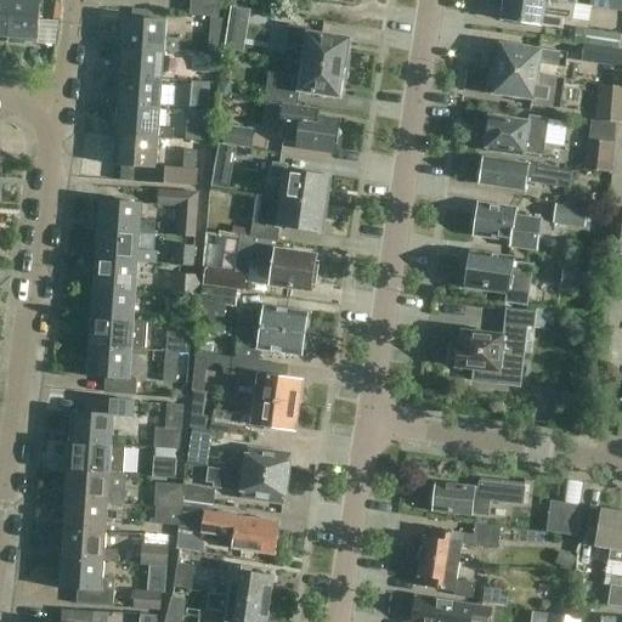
[(10,0),(0,0),(0,37),(9,38),(10,0)]
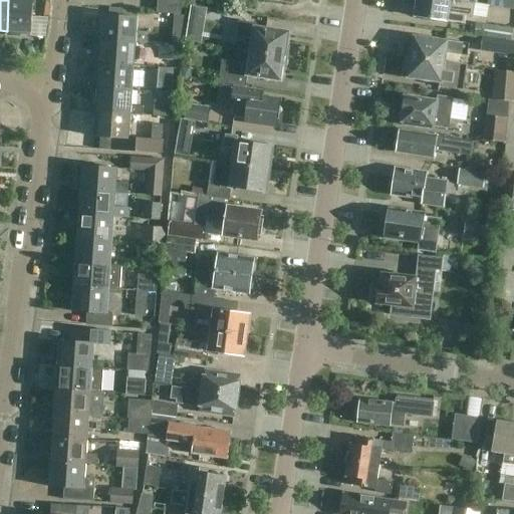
[(8,0),(7,31),(8,31),(8,35),(21,36),(21,32),(31,33),(33,0),(8,0)]
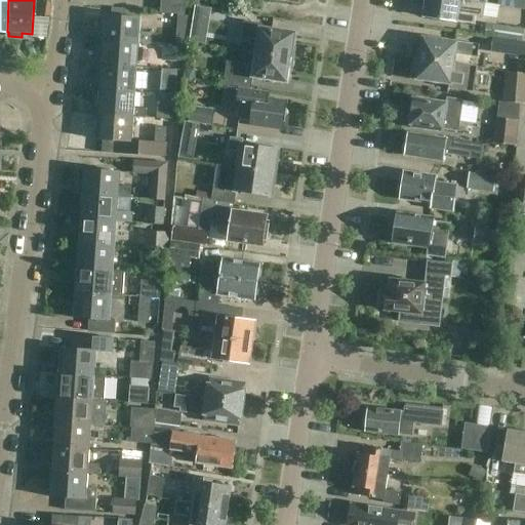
[(485,4),(457,0),(426,0),(423,17),(474,25),(475,15),(483,16),(485,4)]
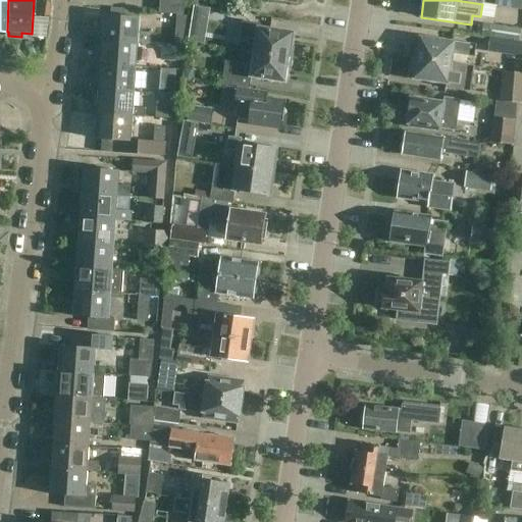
[(521,0),(496,0),(496,5),(521,9),(521,0)]
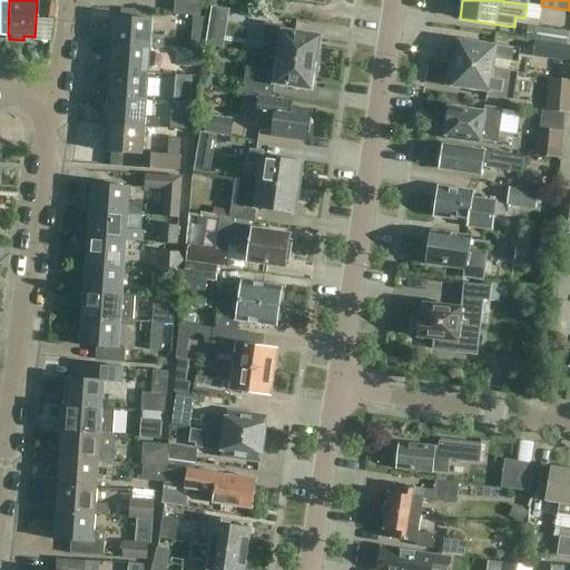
[(202,17),(203,3),(176,1),(175,15),(202,17)]
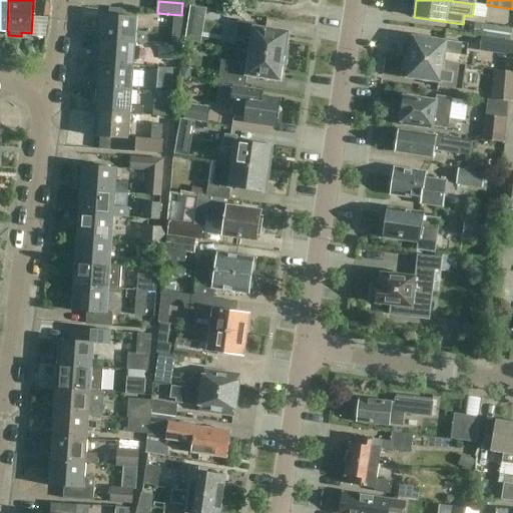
[(222,26),(224,11),(193,7),(191,21),(222,26)]
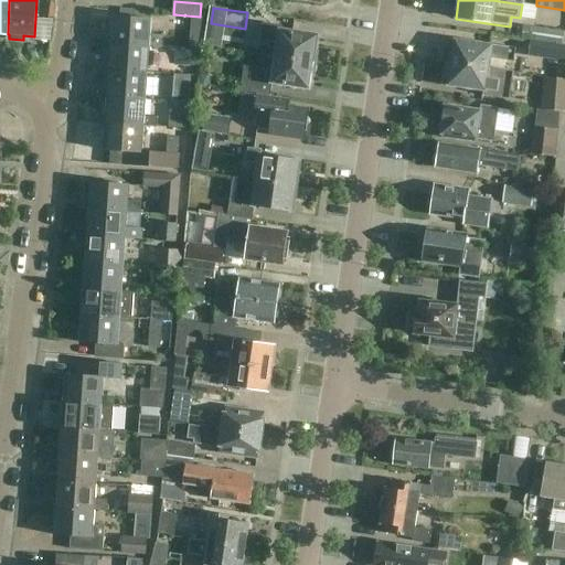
[(149,46),(149,48),(162,49),(163,35),(150,34),(151,21),(152,21),(152,19),(114,17),(113,18),(114,18),(113,44),(149,46)]
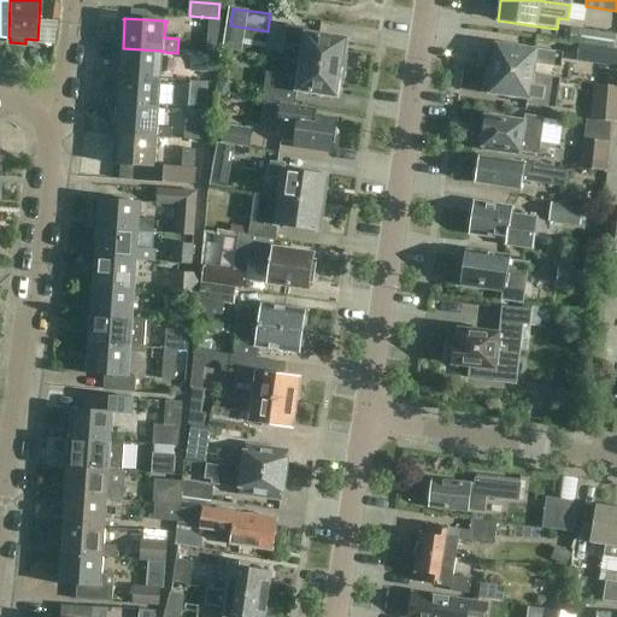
[(300,64),(345,70),(347,56),(344,51),(346,39),(306,33),(307,28),(287,25),(285,43),(303,47),(300,64)]
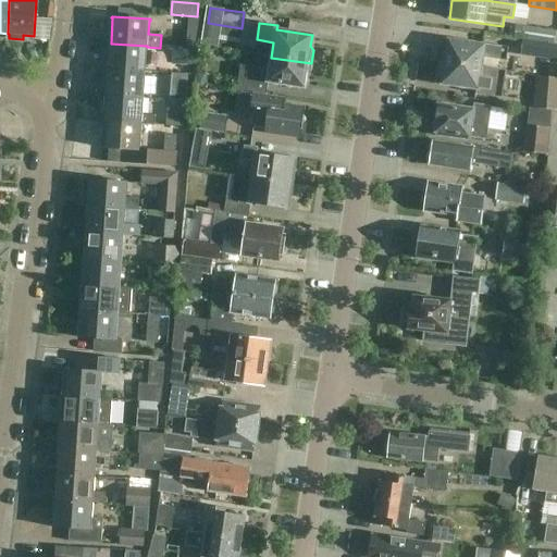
[(553,29),(530,26),(523,25),(521,40),(552,45),(553,29)]
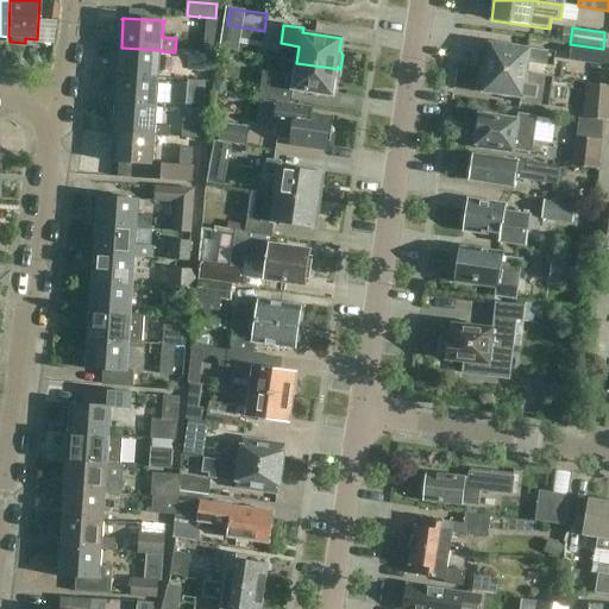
[(484,68),(526,74),(528,63),(554,67),(557,51),(528,48),(528,50),(491,44),(490,54),(487,52),(484,68)]
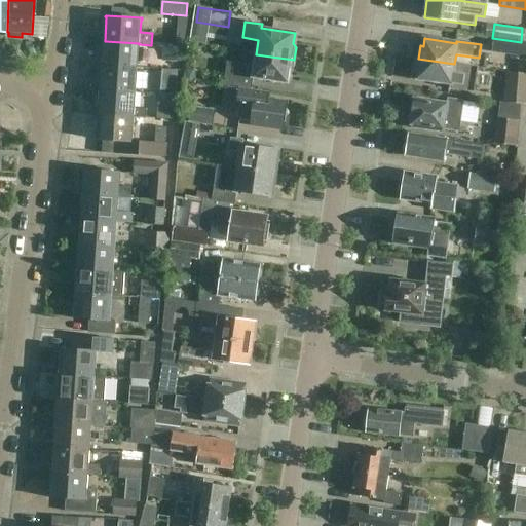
[(105,41),(103,66),(138,68),(139,44),(139,43),(105,41)]
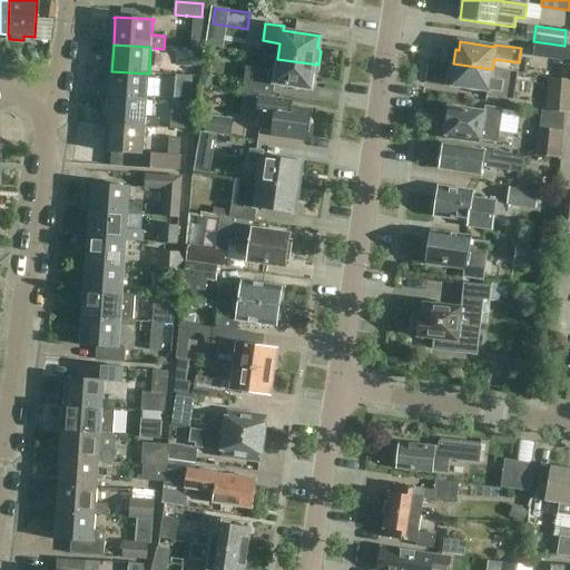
[(569,47),(552,45),(550,58),(569,61),(569,47)]
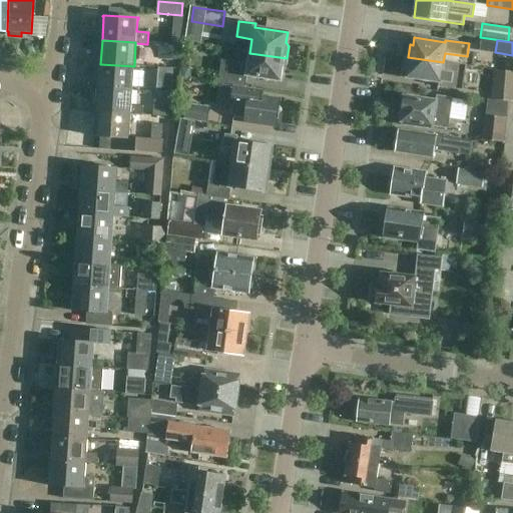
[(159,44),(158,60),(178,61),(179,45),(159,44)]
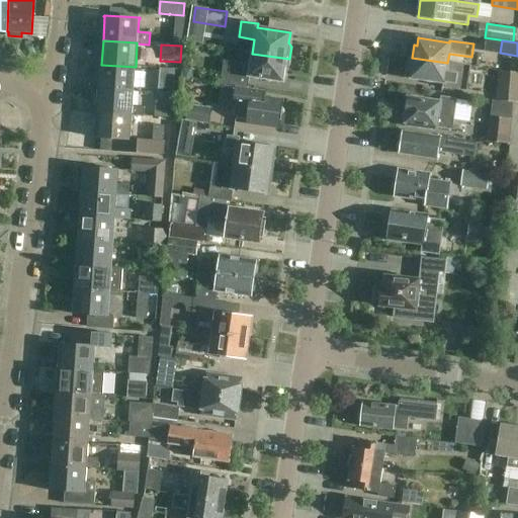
[(233,79),(250,81),(250,77),(283,82),(284,71),(288,68),(289,59),(252,54),(251,65),(235,63),(233,79)]
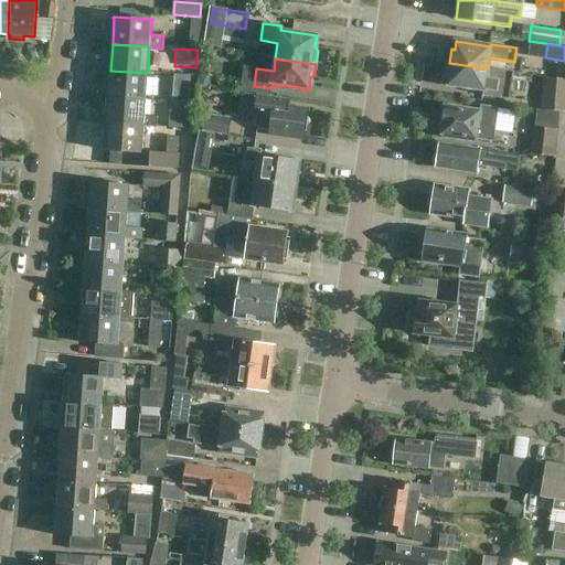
[(488,68),(449,63),(447,76),(450,76),(449,85),(483,91),(483,93),(509,96),(511,82),(487,78),(488,68)]
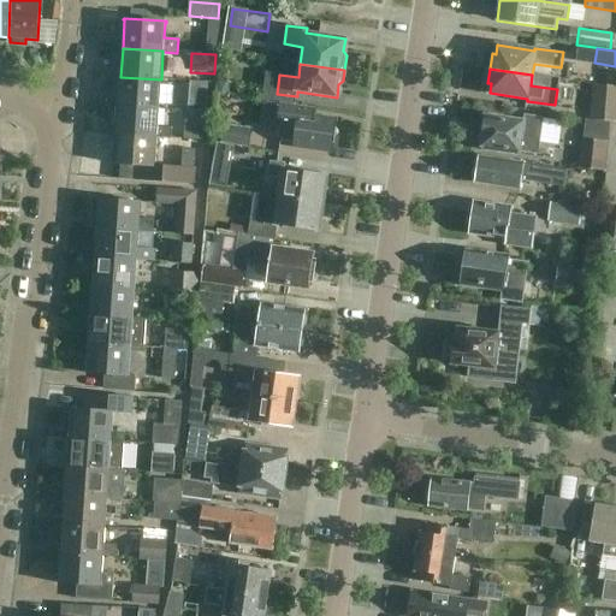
[(120,77),(118,105),(160,108),(161,80),(120,77)]
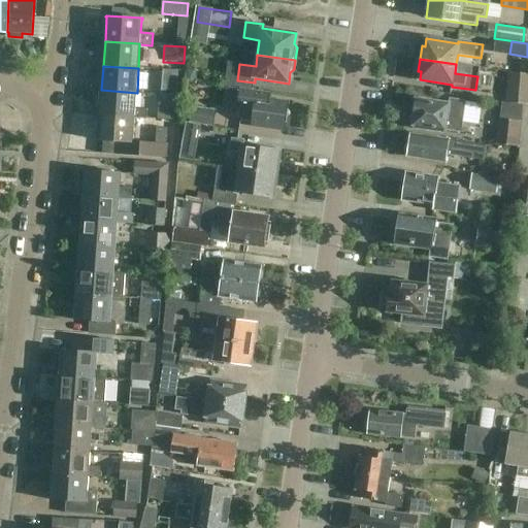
[(526,72),(523,72),(504,70),(502,95),(523,97),(526,72)]
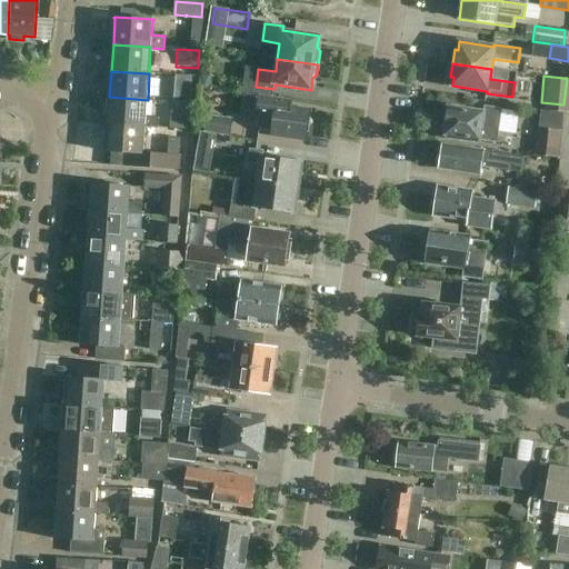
[(186,83),(173,82),(172,102),(185,103),(186,83)]
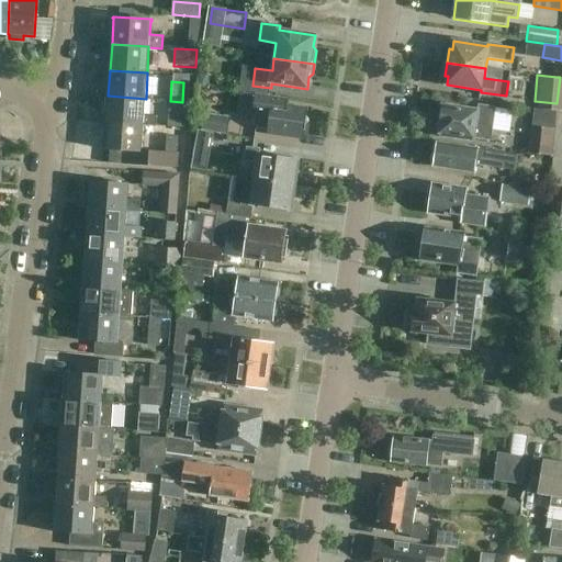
[(255,94),(255,98),(253,113),(270,115),(268,133),(303,137),(306,135),(307,126),(305,123),(307,110),(285,107),(287,99),(255,94)]
